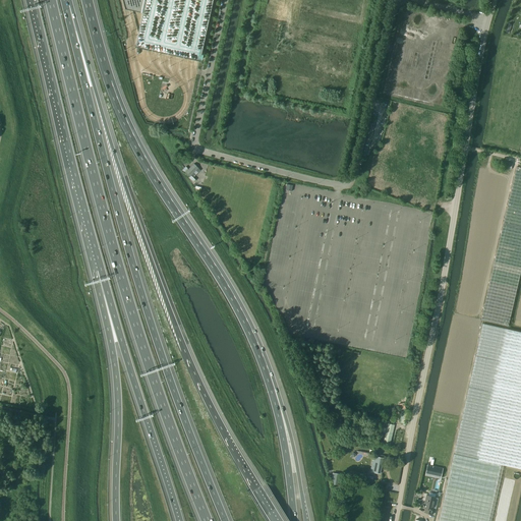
[(213,0),(123,0),(125,8),(130,9),(138,11),(142,12),(135,47),(137,47),(141,48),(146,49),(149,50),(153,51),(156,51),(161,52),(164,53),(166,54),(167,54),(170,54),(175,55),(180,56),(184,57),(189,58),(192,59),(196,60),(201,61),(204,54),(201,54),(213,0)]
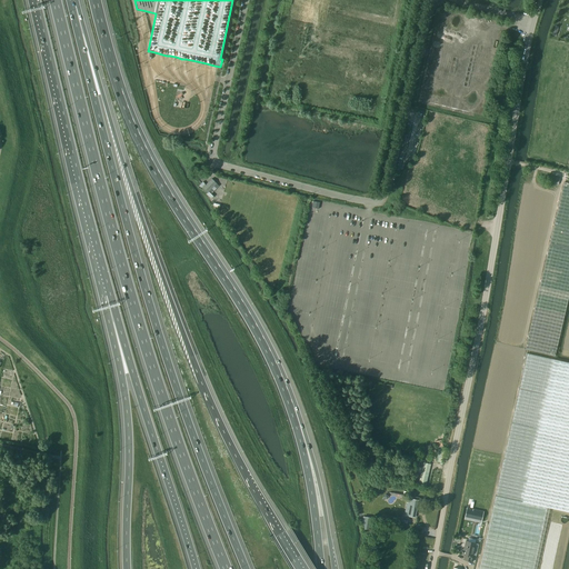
[(207,192),(217,183),(211,179),(206,185),(202,181),(199,185),(207,192)]
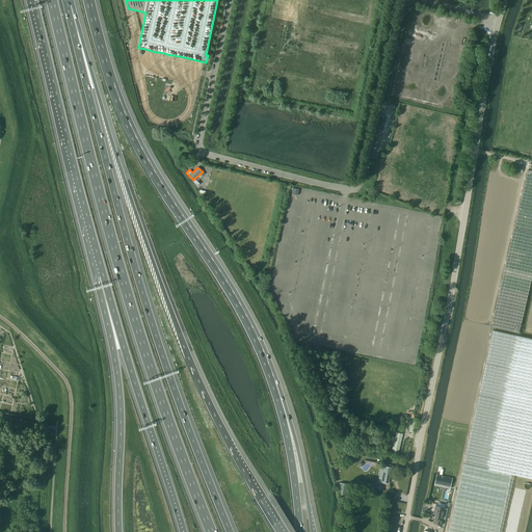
[(520,335),(531,276),(531,173),(526,173),(491,328),(520,335)]
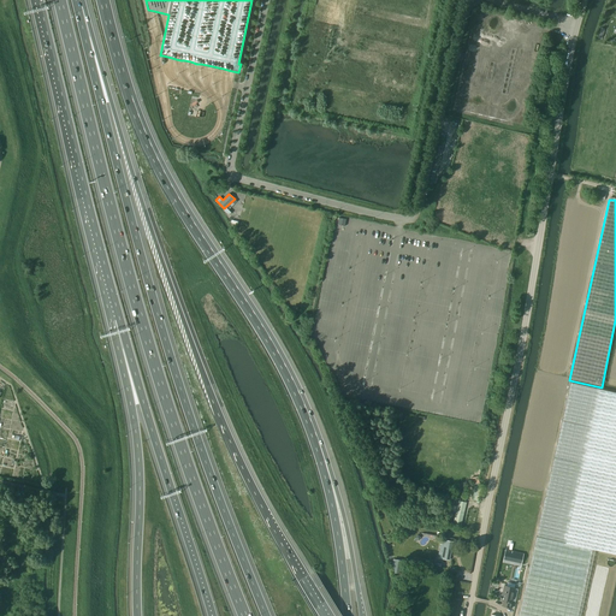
[(580,615),(596,550),(615,554),(615,392),(600,390),(570,383),(517,615),(580,615)]
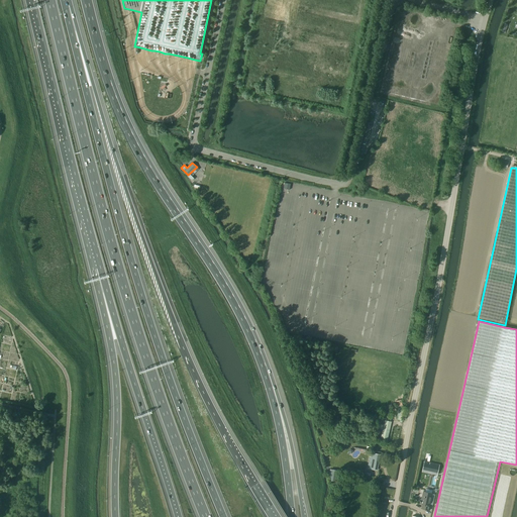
[(391,422),(391,421),(385,420),(381,439),(387,441),(391,422)]
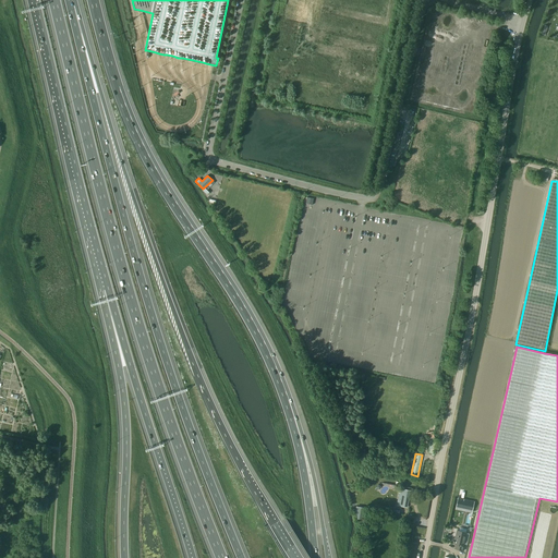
[(405,495),(400,494),(398,504),(403,505),(407,506),(409,492),(405,492),(405,495)]
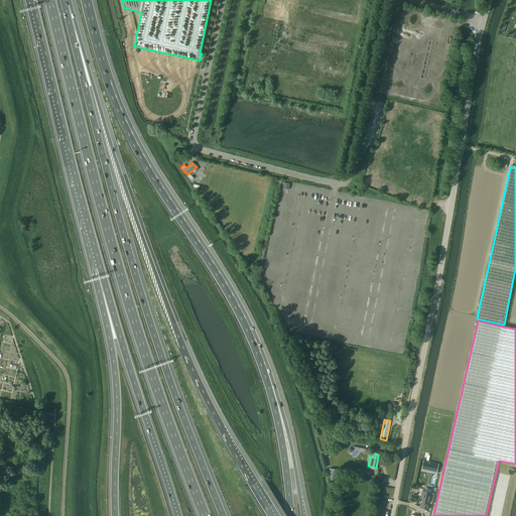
[(428,504),(431,492),(422,490),(419,503),(421,503),(420,507),(428,509),(429,504),(428,504)]
